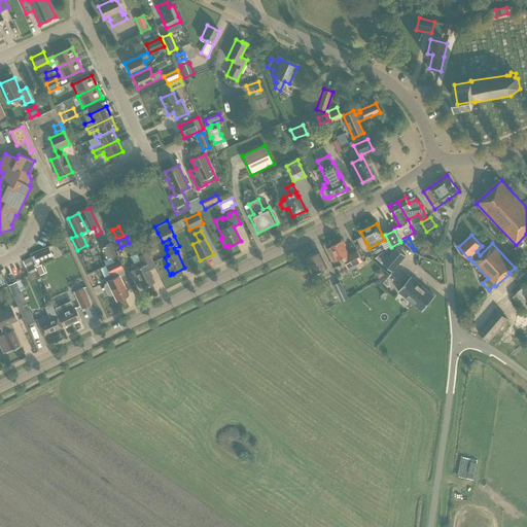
[(526,240),(525,238),(517,247),(525,254),(526,251),(526,240)]
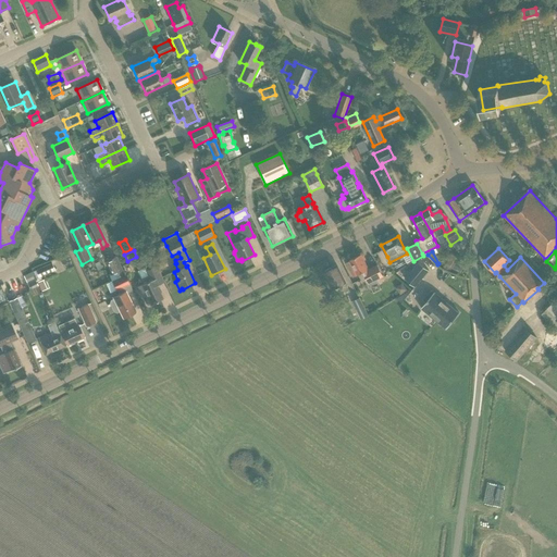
[(146,257),(150,265),(155,263),(151,255),(146,257)]
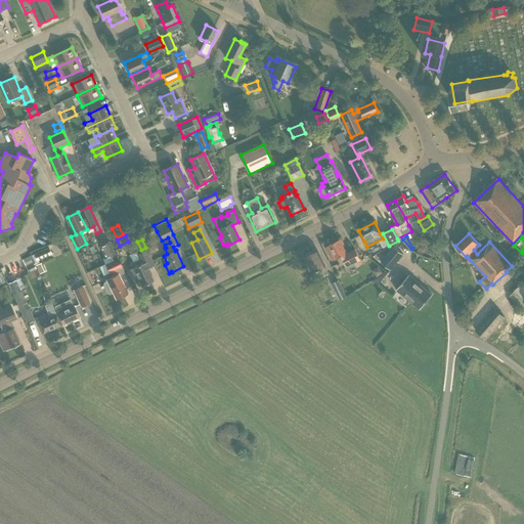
[(330,246),(326,248),(333,261),(342,256),(348,269),(356,265),(354,263),(360,260),(355,249),(347,253),(340,239),(329,245),(330,246)]
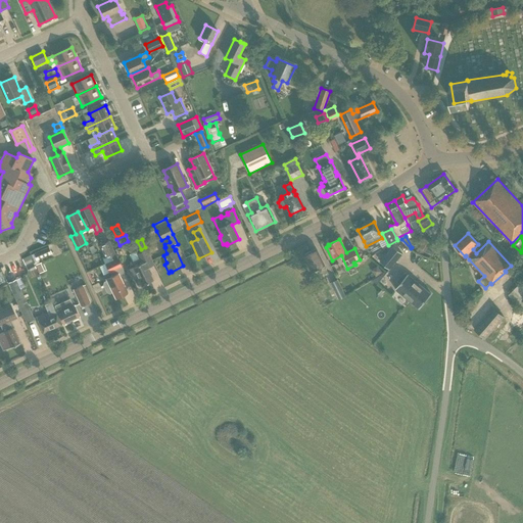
[(109,241),(102,244),(108,257),(110,262),(117,257),(115,253),(109,241)]
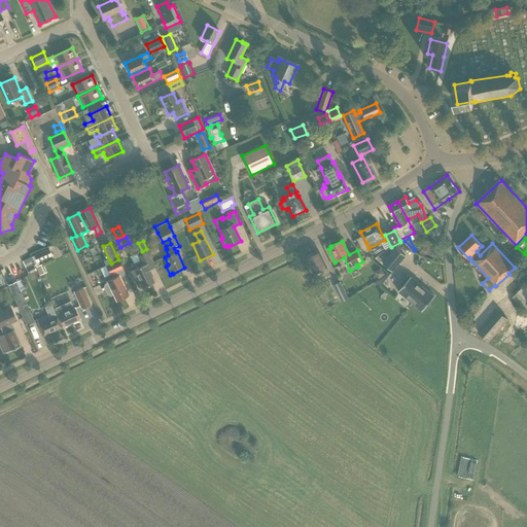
[(37,252),(39,258),(49,254),(47,248),(37,252)]
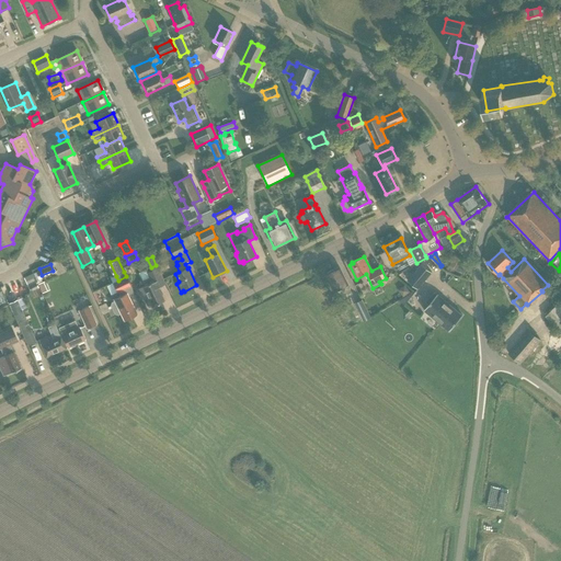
[(422,264),(408,281),(419,289),(432,273),(422,264)]
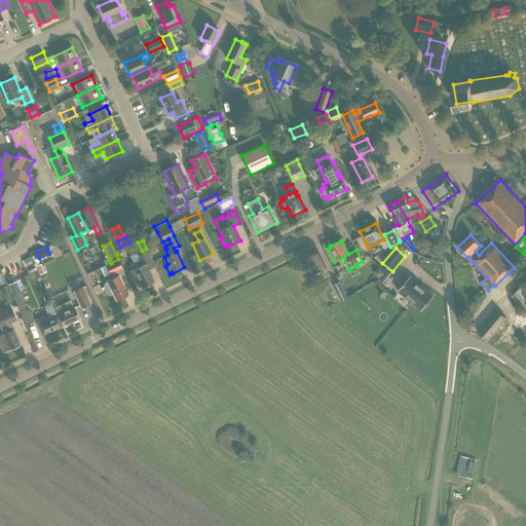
[(129,271),(135,282),(139,279),(142,288),(154,283),(148,270),(154,266),(147,251),(138,256),(142,265),(129,271)]
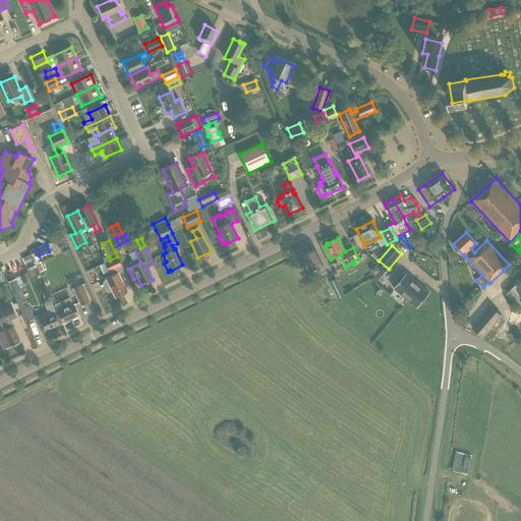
[(324,265),(315,249),(303,255),(310,271),(317,268),(322,276),(328,273),(324,265)]
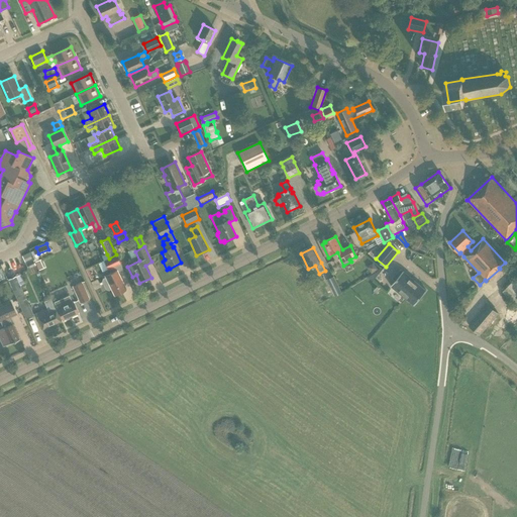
[(22,256),(28,270),(36,266),(30,252),(22,256)]
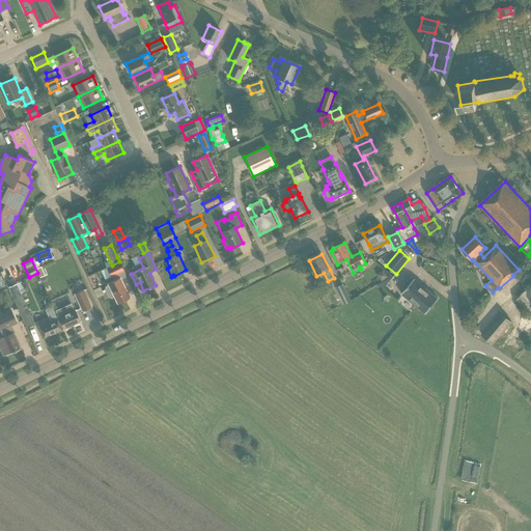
[(113,276),(115,281),(108,284),(109,286),(107,287),(106,289),(110,298),(112,299),(115,298),(118,304),(131,298),(121,280),(127,277),(119,263),(108,269),(111,277),(113,276)]
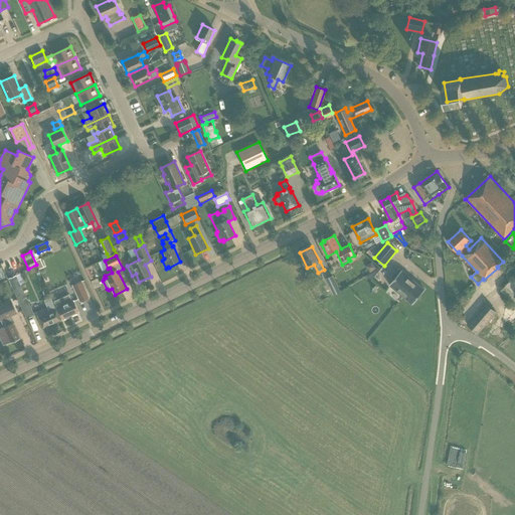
[(395,267),(403,261),(400,256),(392,263),(395,267)]
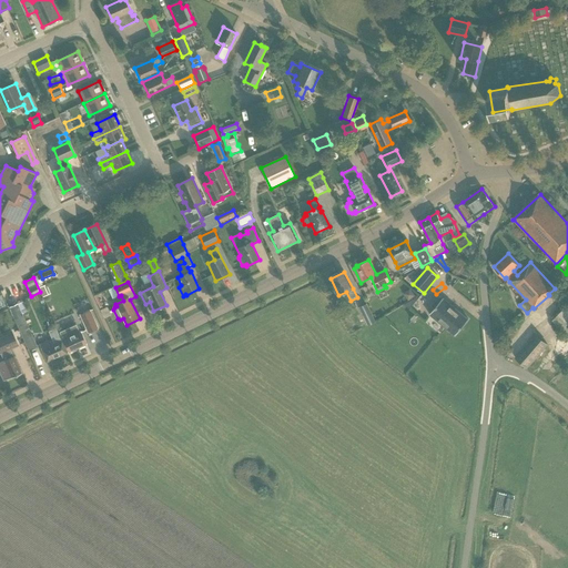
[(47,285),(39,287),(43,296),(50,294),(47,285)]
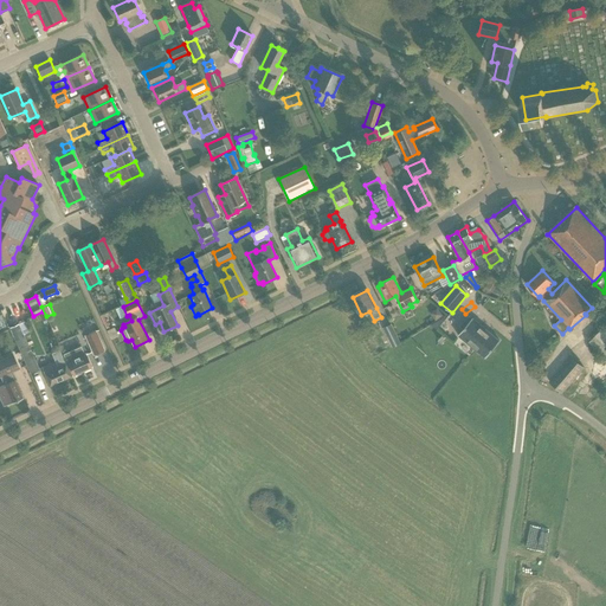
[(485,327),(497,326),(497,305),(478,305),(479,321),(485,321),(485,327)]
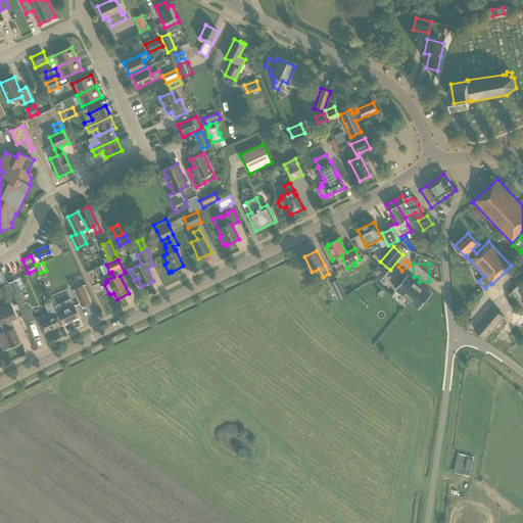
[(431,295),(408,276),(395,290),(418,310),(431,295)]
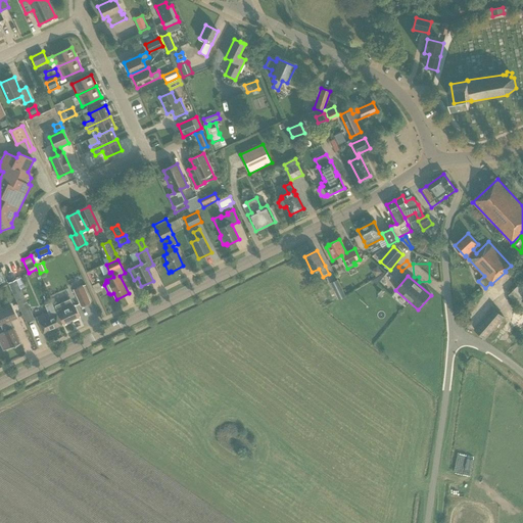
[(522,306),(522,278),(508,294),(522,308),(522,306)]
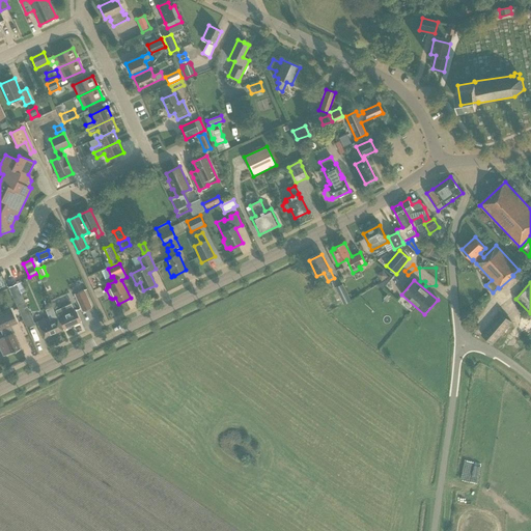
[(17,283),(9,286),(15,299),(27,328),(34,325),(22,296),(17,283)]
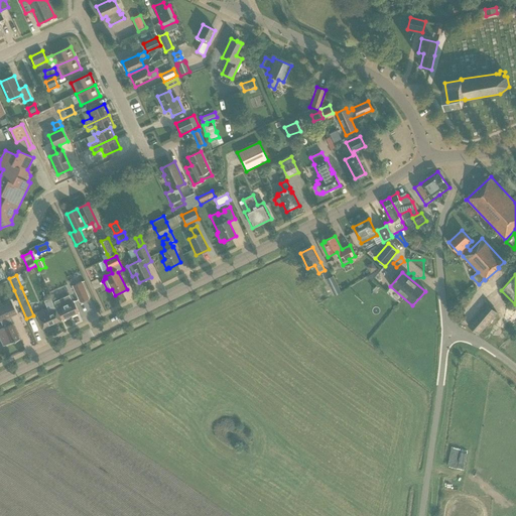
[(334,276),(327,279),(335,295),(342,292),(334,276)]
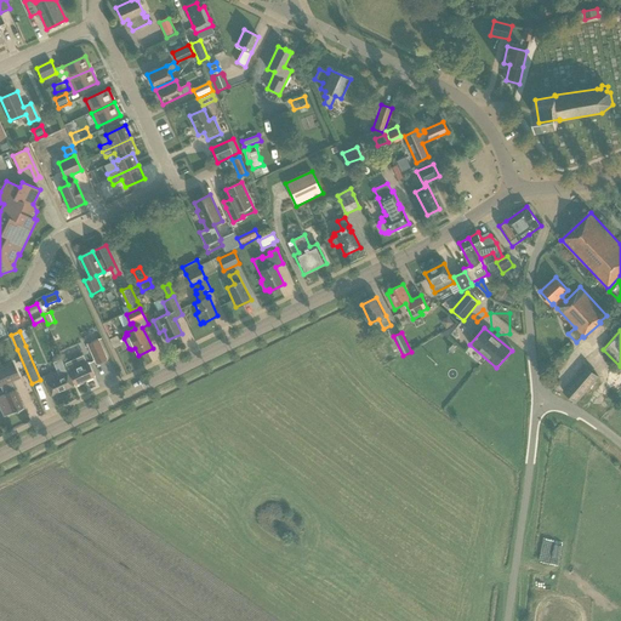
[(98,339),(87,343),(96,363),(108,358),(98,339)]
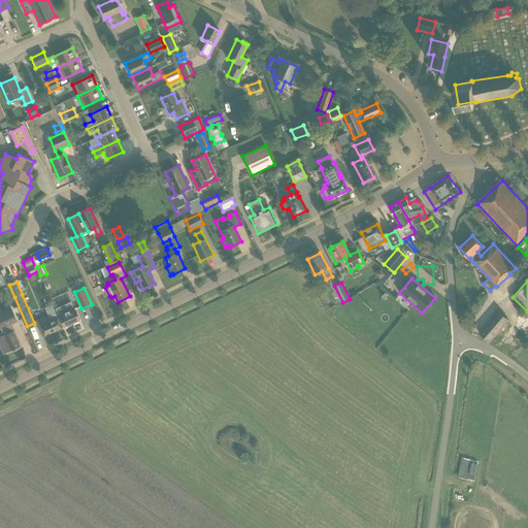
[(75,308),(74,309),(71,302),(56,309),(64,328),(80,320),(75,308)]
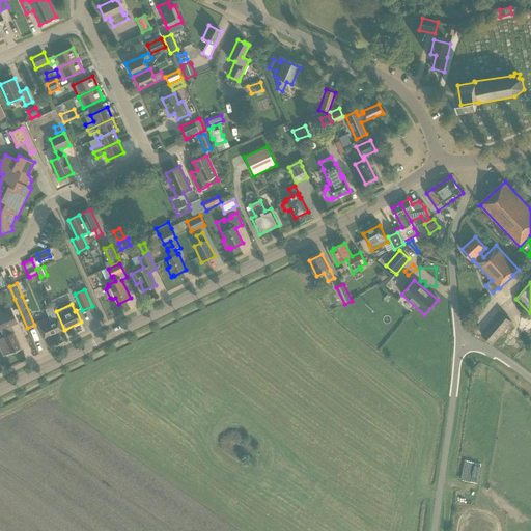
[(53,307),(46,310),(49,317),(37,323),(44,338),(62,330),(56,314),(53,307)]
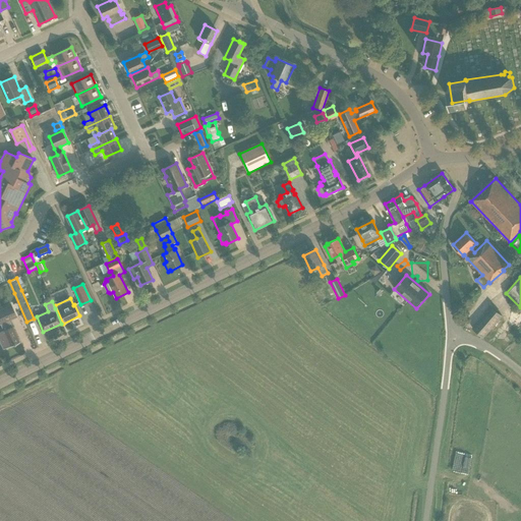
[(469,301),(460,310),(464,315),(474,304),(469,301)]
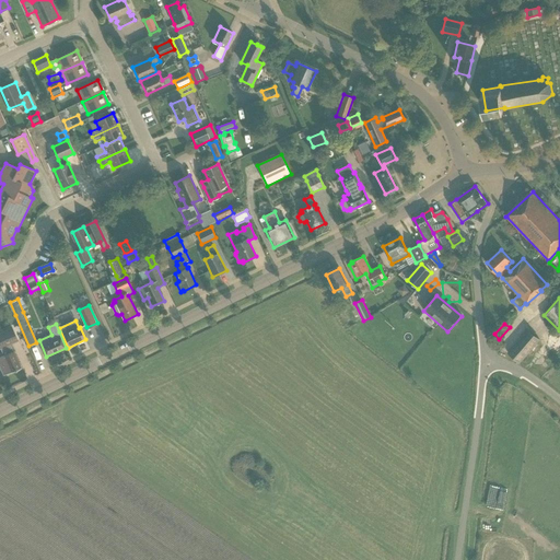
[(90,339),(100,338),(97,326),(88,327),(90,339)]
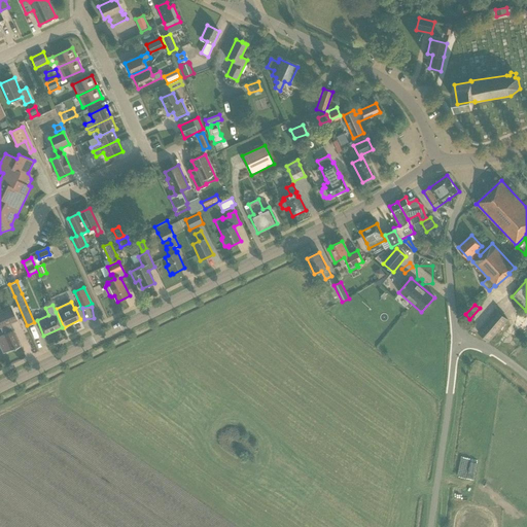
[(0,344),(4,353),(10,351),(20,347),(9,323),(16,320),(11,309),(0,313),(0,326),(0,327),(3,335),(0,336),(0,344)]
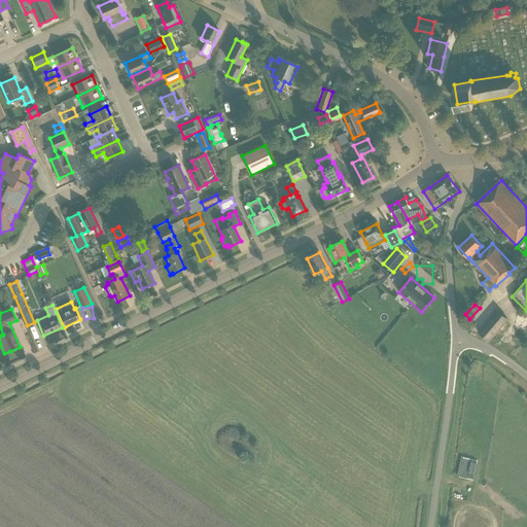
[(496,310),(478,331),(489,341),(507,319),(496,310)]
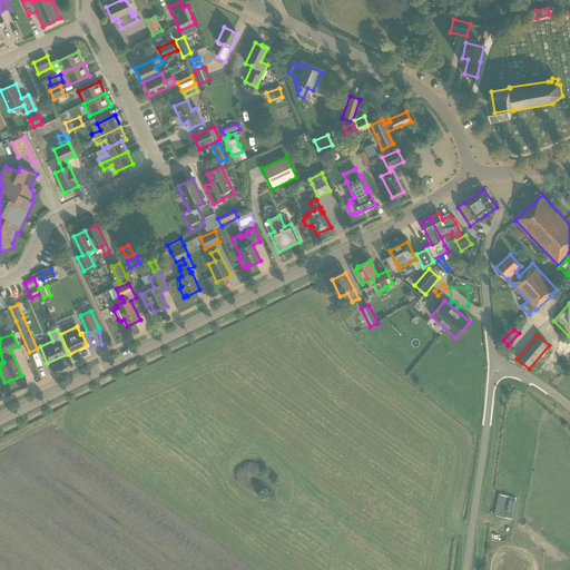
[(512,507),(513,487),(507,487),(507,481),(498,480),(495,505),(512,507)]
